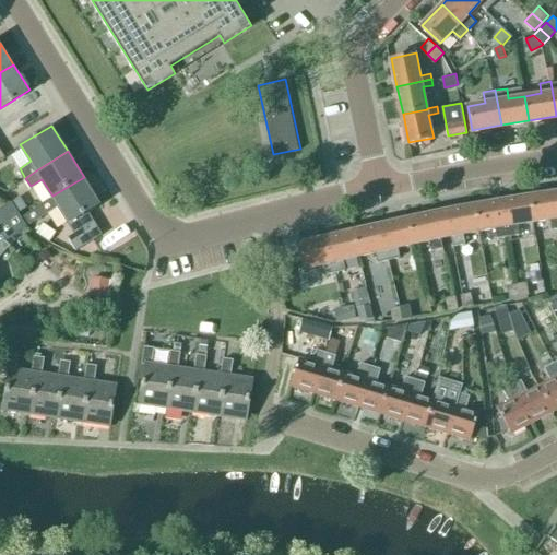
[(84,177),(52,196),(24,214),(31,223),(58,204),(69,222),(71,221),(76,231),(69,236),(78,249),(104,233),(95,220),(94,220),(89,210),(99,202),(84,177)]
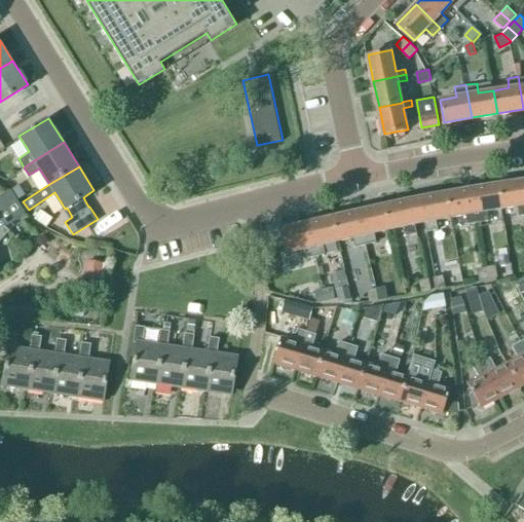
[(520,214),(523,213),(523,179),(500,184),(503,207),(518,204),(520,214)]
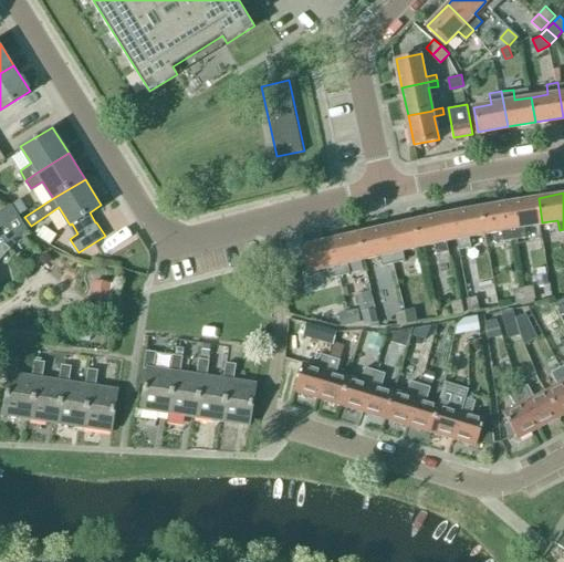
[(526,225),(542,222),(539,198),(511,203),(515,237),(528,236),(526,225)]
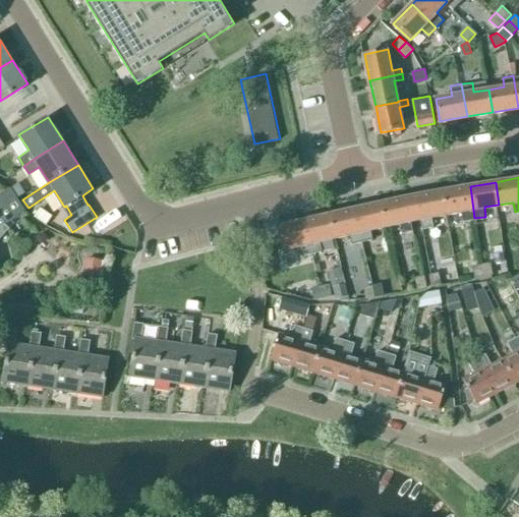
[(15,216),(25,210),(11,186),(0,192),(0,208),(7,204),(15,216)]
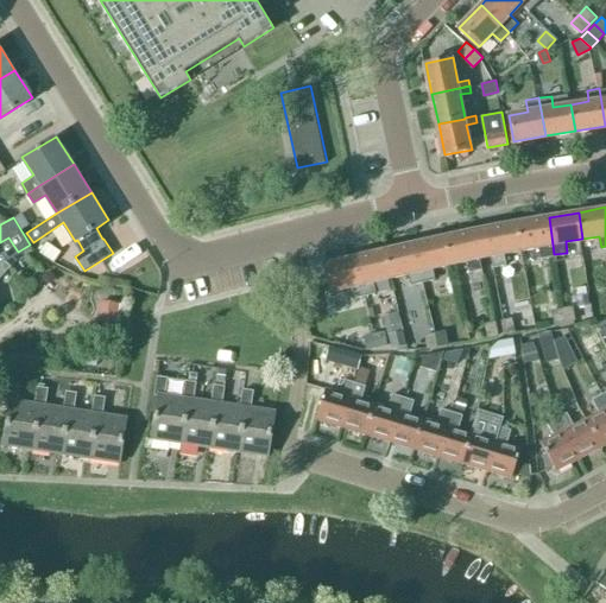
[(542,256),(554,254),(549,217),(518,222),(523,249),(540,246),(542,256)]
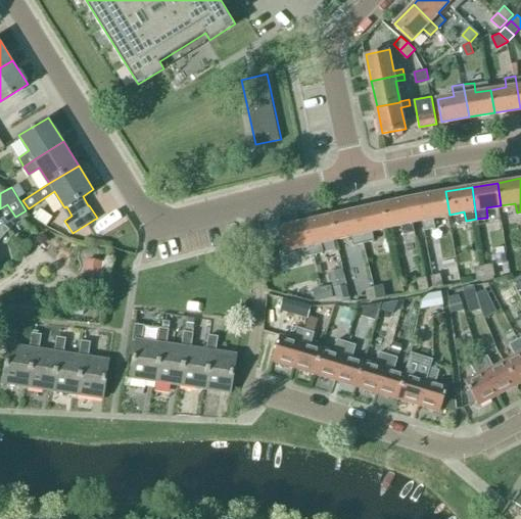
[(434,217),(450,215),(445,191),(420,196),(414,197),(419,220),(423,219),(425,228),(436,227),(434,217)]
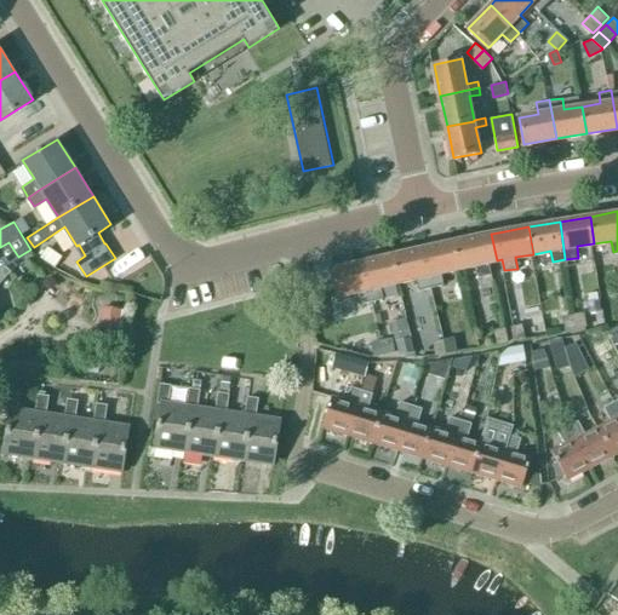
[(491,262),(497,260),(491,234),(455,241),(461,269),(478,265),(480,275),(493,272),(491,262)]
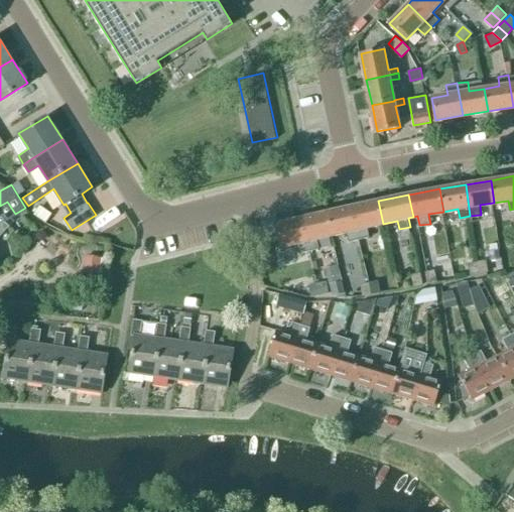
[(369,227),(383,224),(378,201),(353,207),(360,238),(370,235),(369,227)]
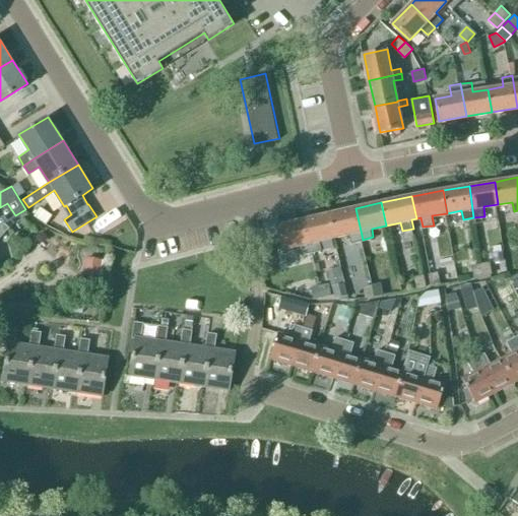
[(0,224),(15,215),(7,203),(0,207),(0,224)]
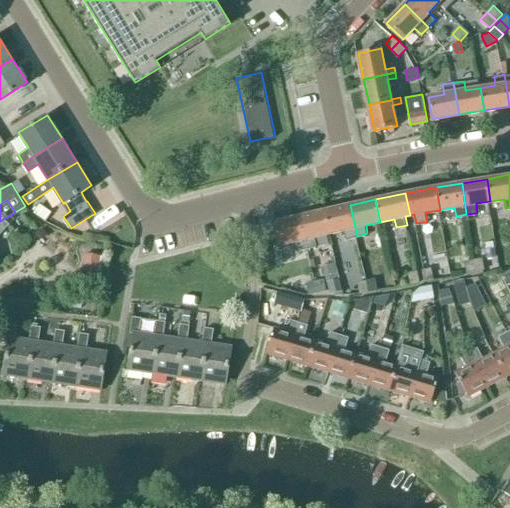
[(346,238),(357,236),(350,205),(325,210),(330,233),(344,230),(346,238)]
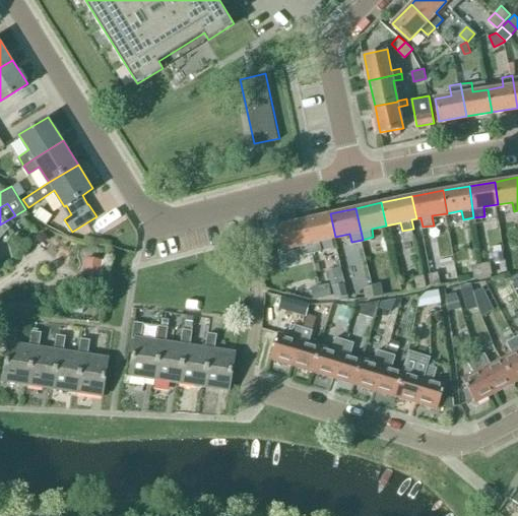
[(321,240),(335,237),(330,213),(305,220),(312,251),(323,249),(321,240)]
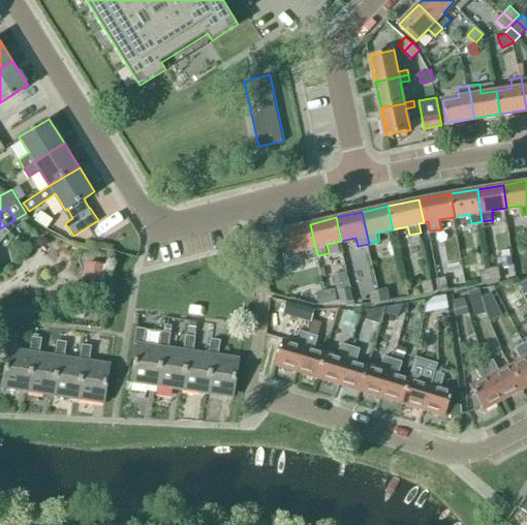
[(307,258),(317,255),(310,224),(283,230),(289,253),(305,249),(307,258)]
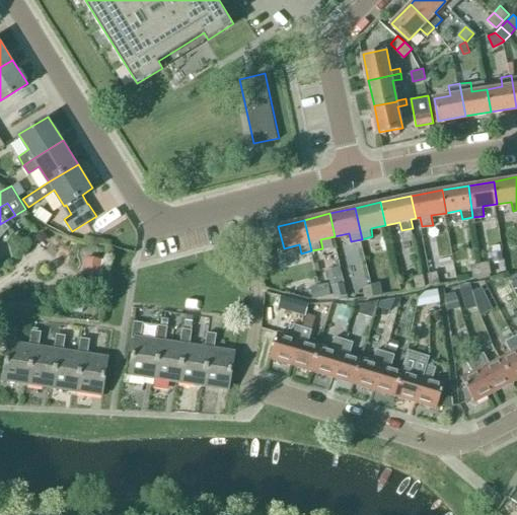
[(0,224),(0,236),(10,226),(5,222),(0,224)]
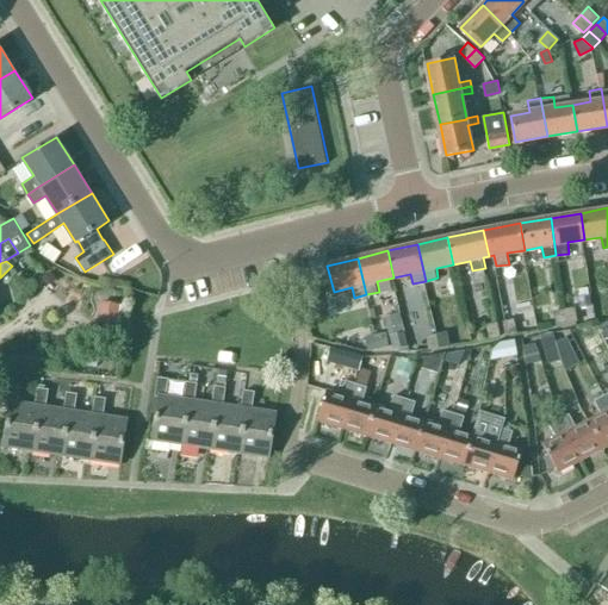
[(581,295),(578,295),(581,305),(593,304),(591,293),(581,295)]
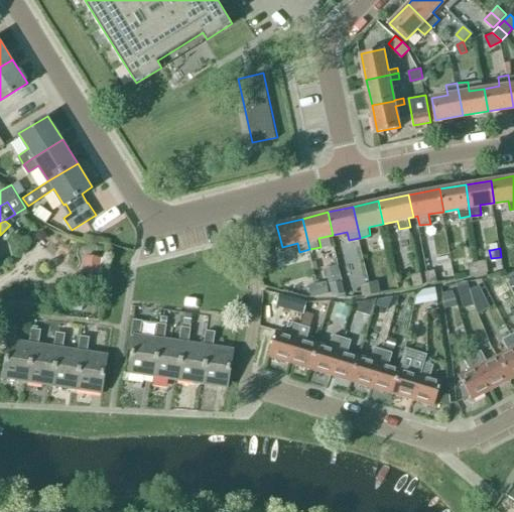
[(102,255),(86,254),(85,270),(100,271),(102,255)]
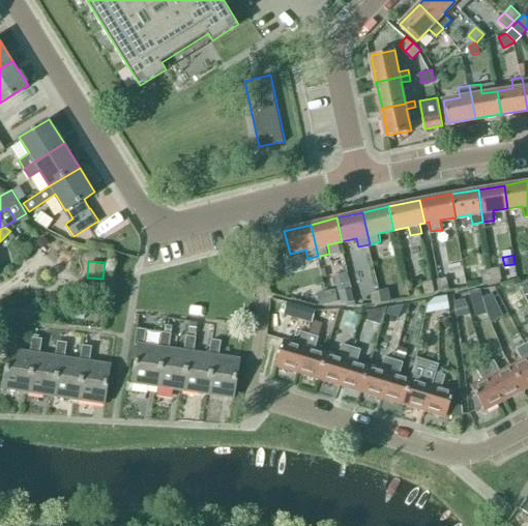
[(491,267),(493,280),(502,278),(500,265),(491,267)]
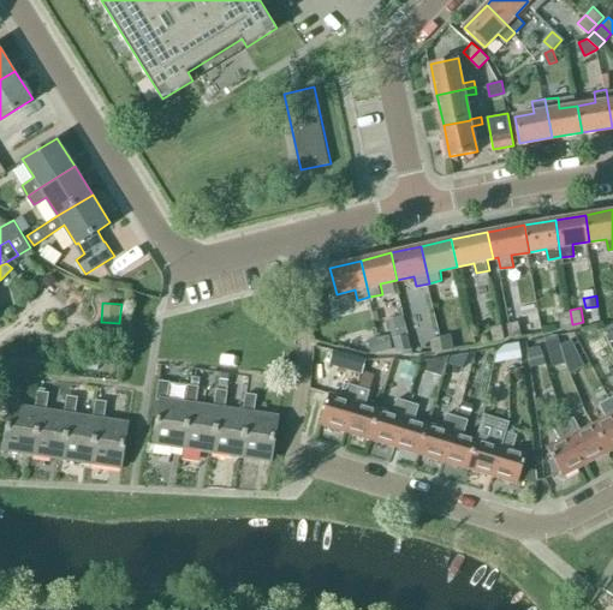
[(353,310),(335,314),(341,342),(359,339),(353,310)]
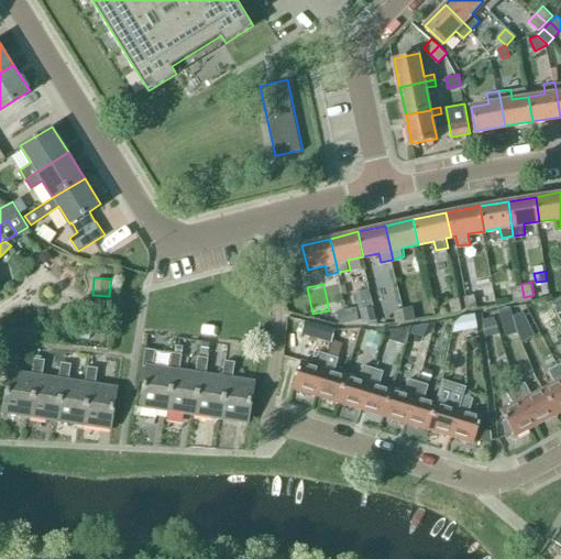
[(514,299),(524,297),(521,284),(512,286),(514,299)]
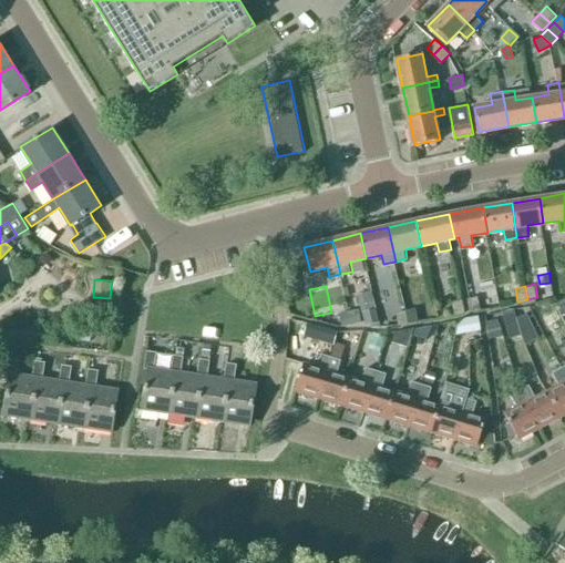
[(481,308),(478,296),(468,297),(470,310),(481,308)]
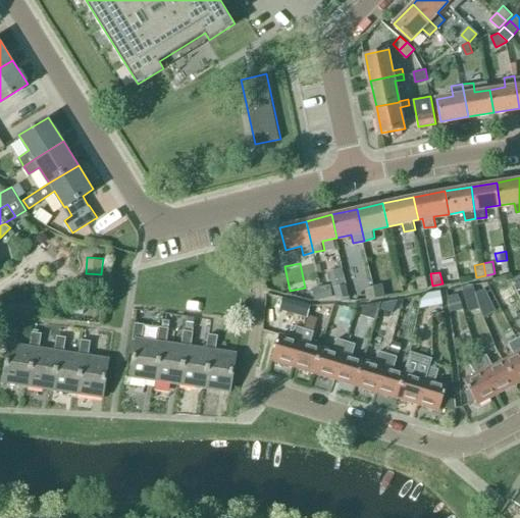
[(418,289),(428,287),(426,274),(416,276),(418,289)]
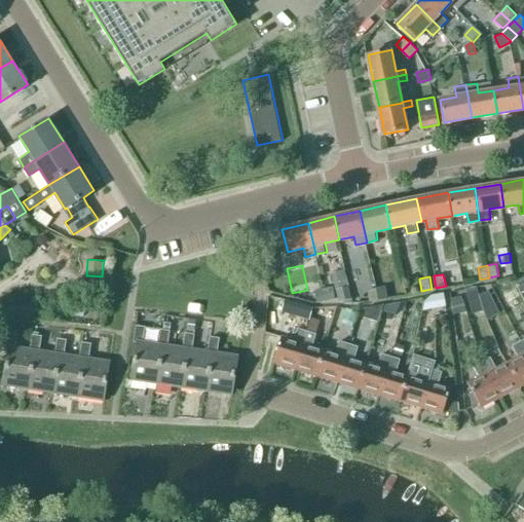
[(339,299),(352,297),(349,281),(336,283),(339,299)]
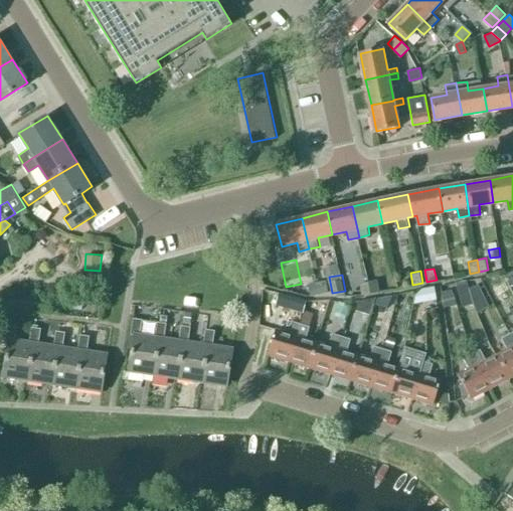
[(362,295),(380,291),(378,279),(360,283),(362,295)]
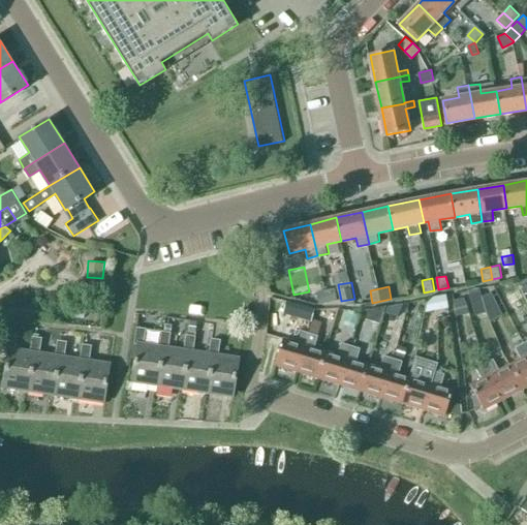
[(319,303),(338,300),(336,287),(317,290),(319,303)]
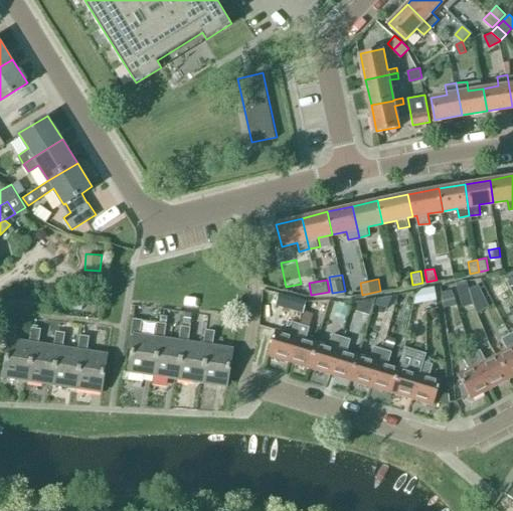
[(470,288),(469,283),(457,286),(463,306),(474,303),(474,302),(470,288)]
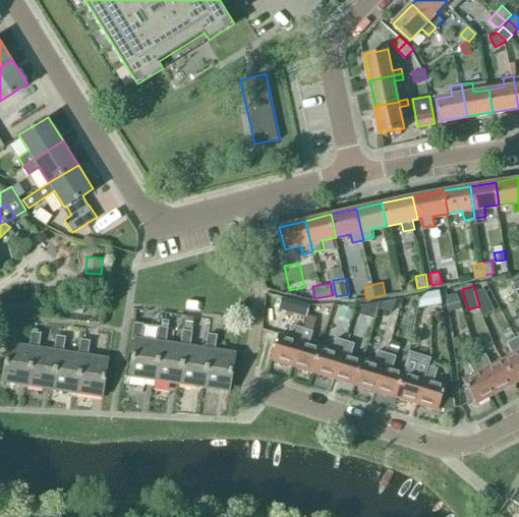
[(484,286),(475,291),(479,305),(492,299),(484,286)]
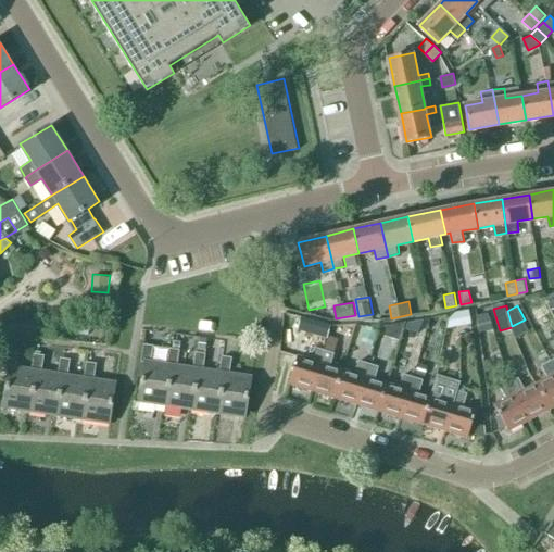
[(470,308),(458,310),(461,324),(473,322),(470,308)]
